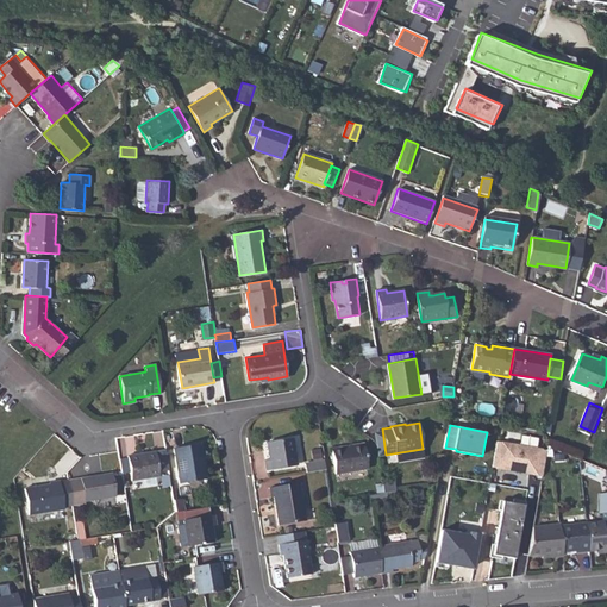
[(270,458),(266,460),(268,470),(298,464),(293,438),(268,443),(270,458)]
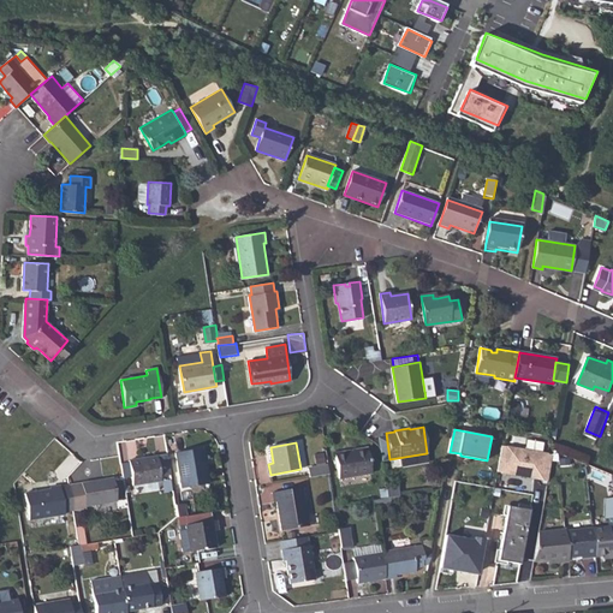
[(555,454),(504,446),(500,472),(551,481),(555,454)]
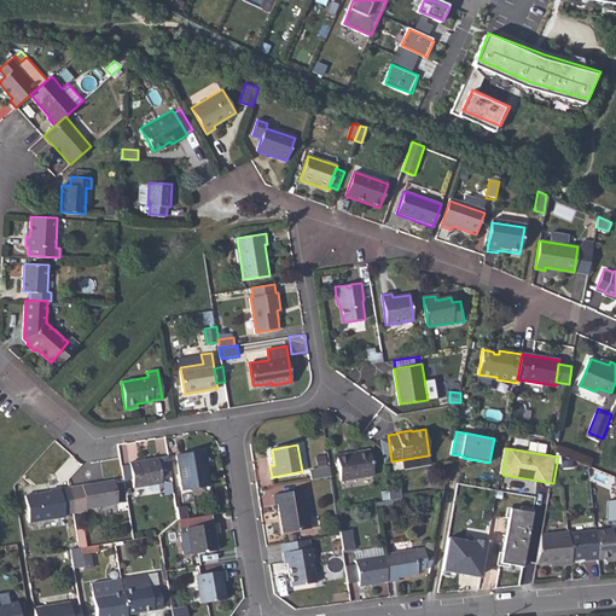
[(204,451),(176,455),(182,492),(209,487),(208,475),(207,475),(204,463),(205,463),(204,451)]
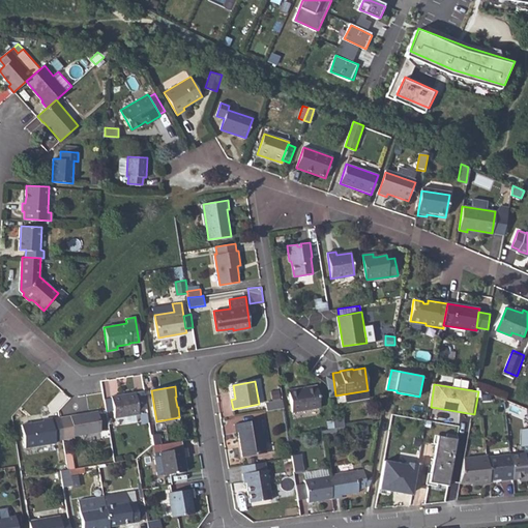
[(317,386),(289,391),(292,412),(320,407),(317,386)]
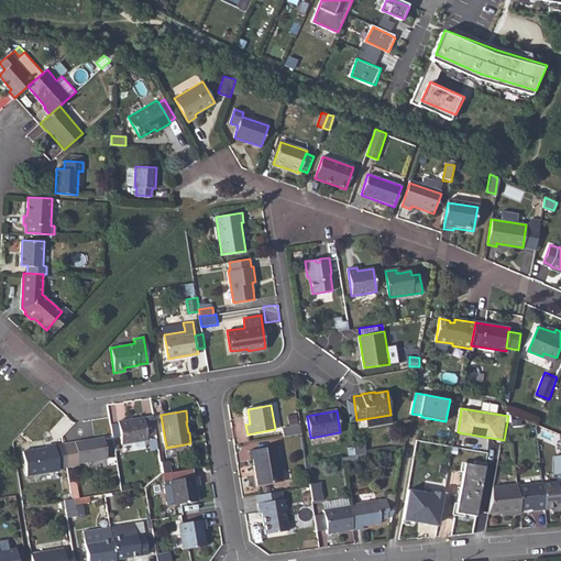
[(146,437),(144,421),(144,417),(118,421),(121,444),(147,440),(146,437)]
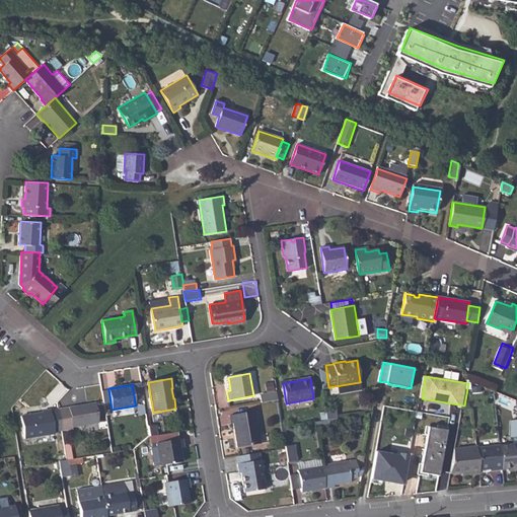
[(145,401),(143,386),(133,388),(135,402),(145,401)]
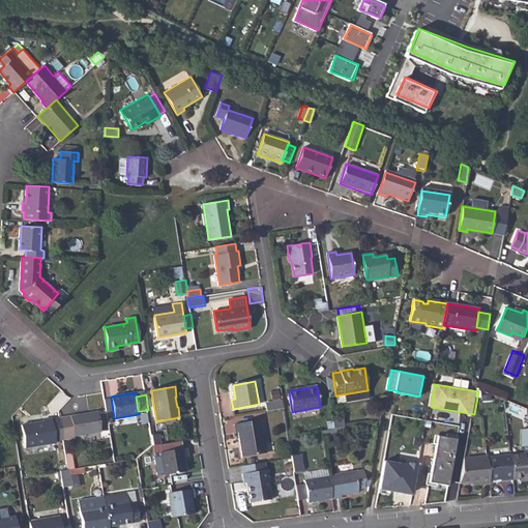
[(283,401),(265,403),(266,411),(284,408),(283,401)]
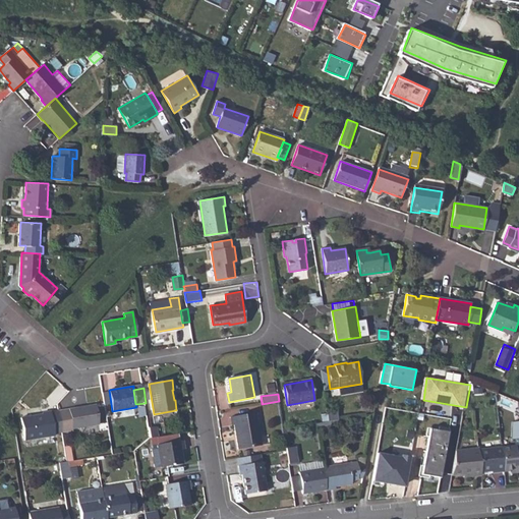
[(96,404),(59,410),(59,411),(62,431),(73,430),(72,428),(100,424),(96,404)]
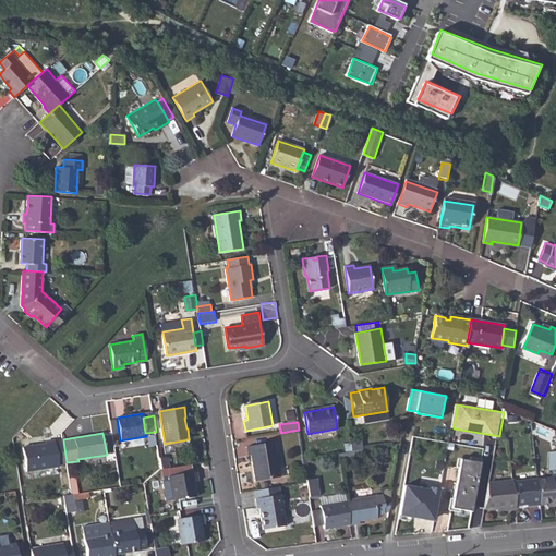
[(67,462),(63,440),(55,442),(55,440),(46,442),(46,444),(23,448),(26,472),(59,467),(59,463),(67,462)]
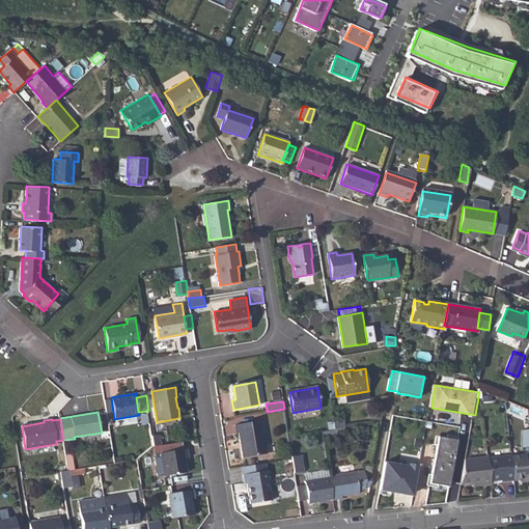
[(260,420),(235,424),(237,433),(239,433),(243,457),(266,453),(260,420)]
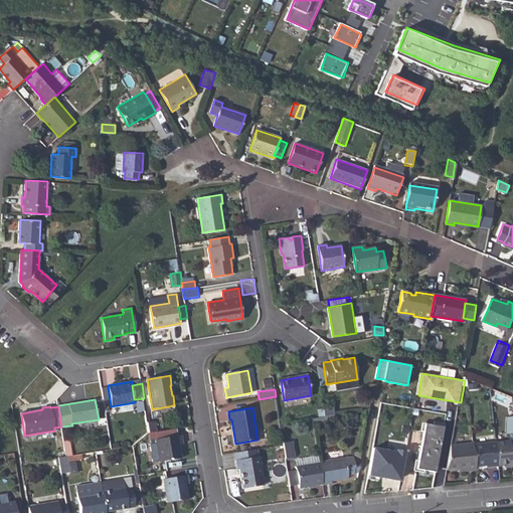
[(327,416),(333,415),(333,407),(323,409),(324,417),(327,416)]
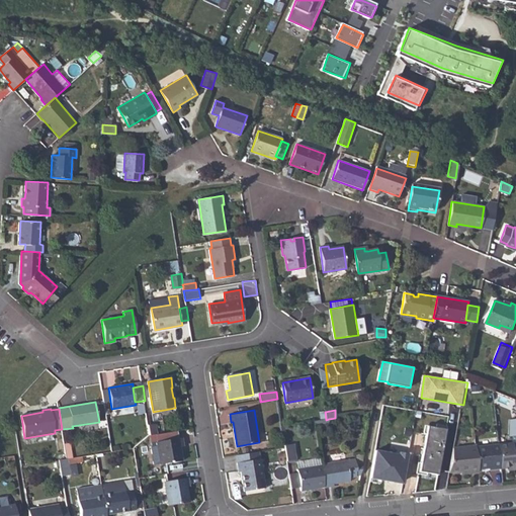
[(439,475),(448,426),(438,424),(438,427),(426,424),(425,432),(428,433),(422,462),(419,461),(417,474),(427,476),(428,473),(439,475)]
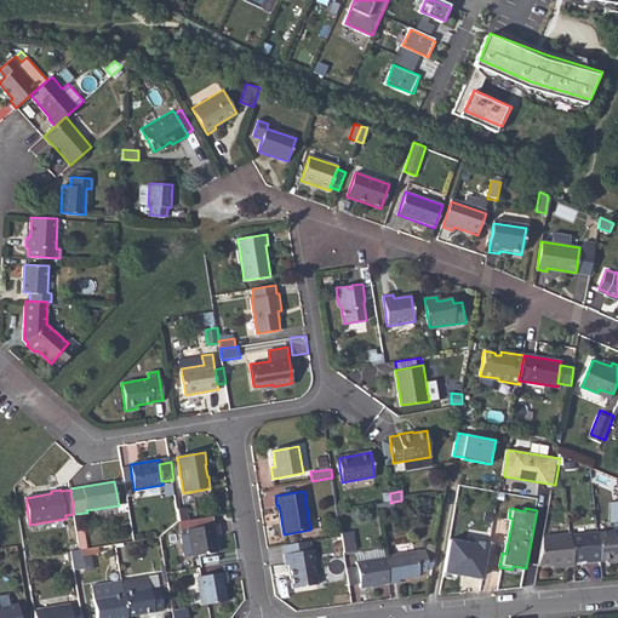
[(217,525),(187,530),(190,558),(217,553),(215,536),(218,536),(217,525)]
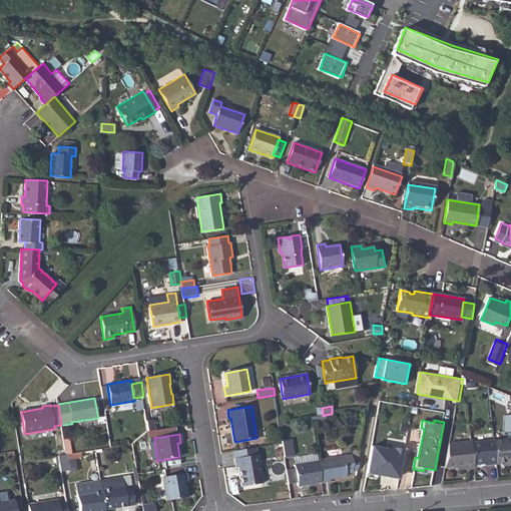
[(290,438),(282,439),(282,443),(284,455),(292,454),(290,440),(290,438)]
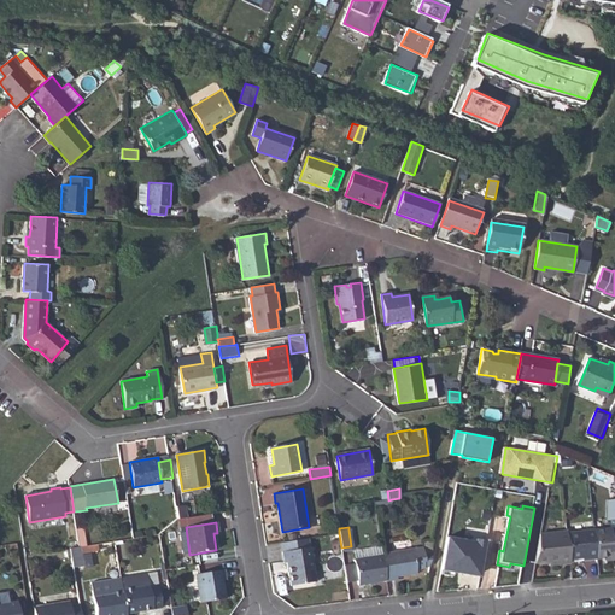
[(614,528),(596,529),(599,556),(608,556),(614,555),(614,528)]
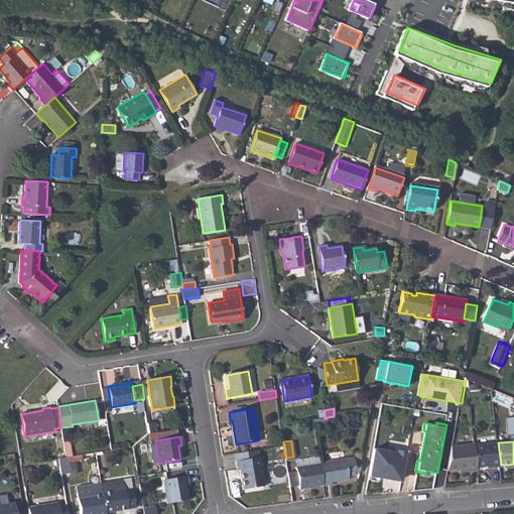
[(453,445),(448,469),(459,468),(459,471),(478,469),(477,467),(476,445),(476,442),(453,445)]
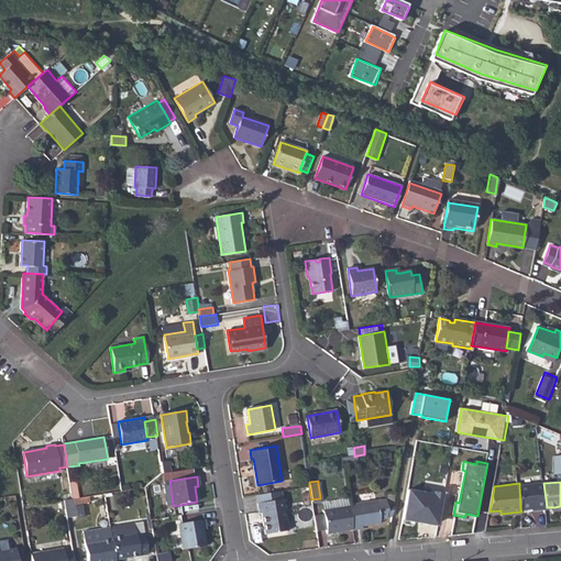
[(543,483),(519,486),(520,509),(532,508),(537,508),(537,510),(547,509),(547,507),(543,483)]
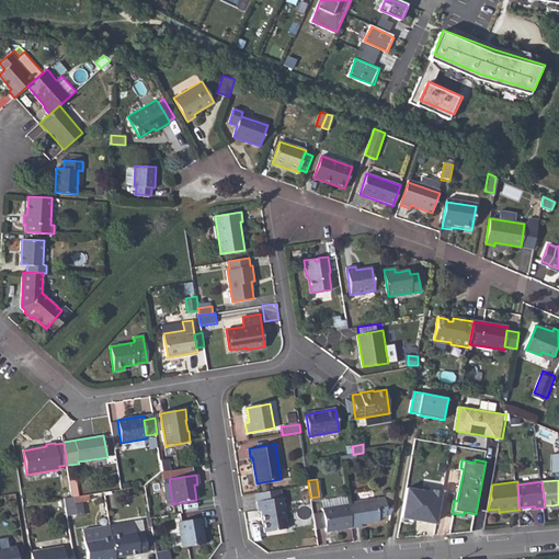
[(433,491),(409,487),(402,521),(407,521),(407,516),(429,521),(429,518),(438,521),(444,490),(434,489),(433,491)]
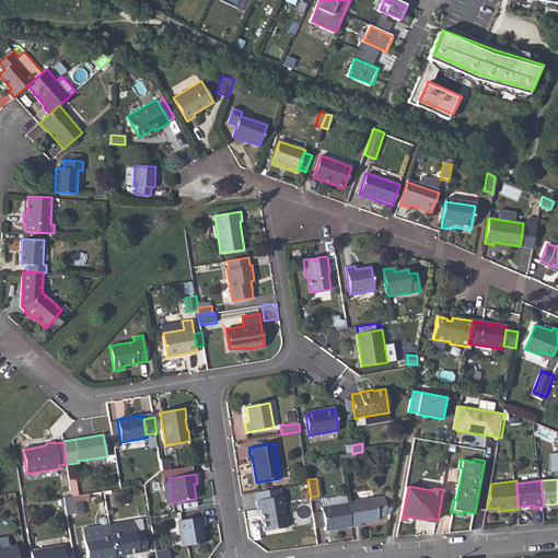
[(73,496),(64,498),(66,515),(76,513),(73,496)]
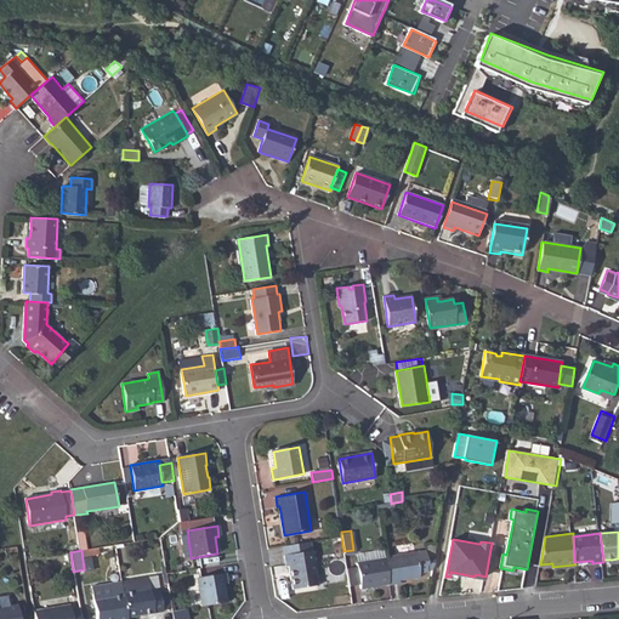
[(312,551),(284,556),(287,567),(289,566),(293,589),(318,585),(312,551)]
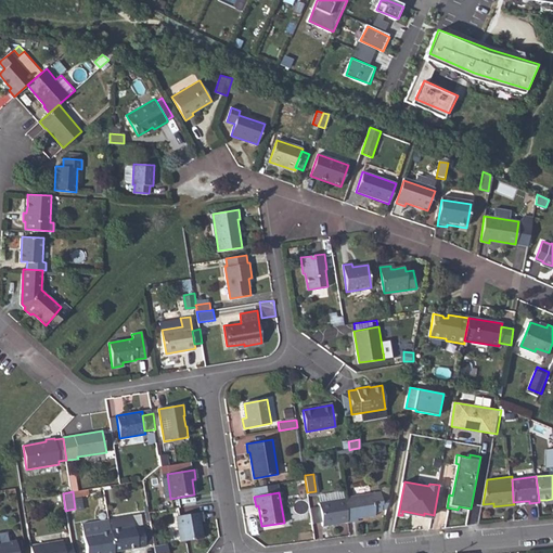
[(378,492),(344,498),(347,521),(357,519),(356,517),(374,514),(374,511),(381,510),(378,497),(378,492)]
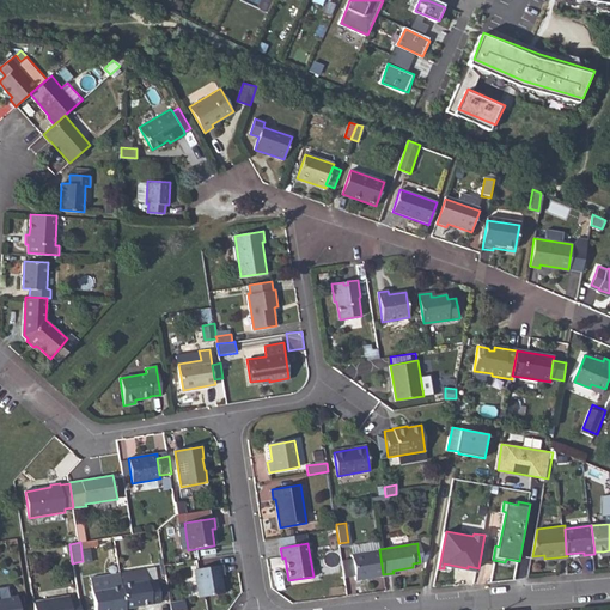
[(431,547),(418,548),(420,562),(428,561),(431,547)]
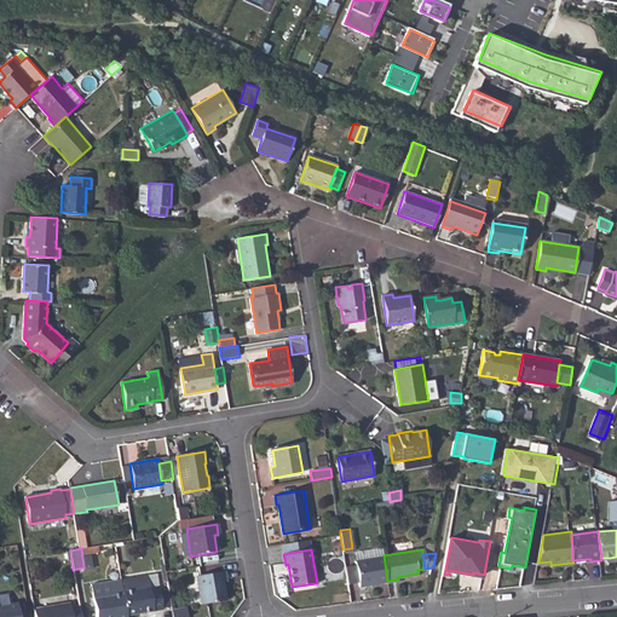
[(387,581),(384,555),(356,559),(359,584),(387,581)]
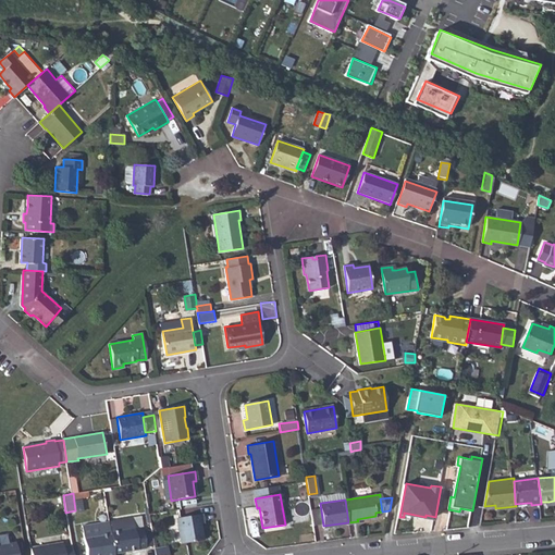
[(202,515),(176,519),(181,544),(204,540),(201,523),(204,523),(202,515)]
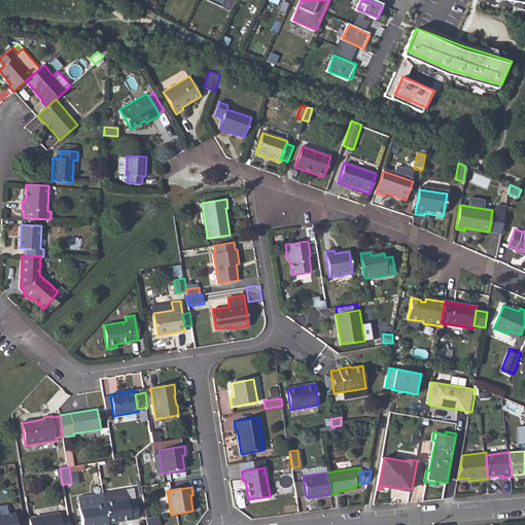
[(104,503),(107,523),(137,519),(137,517),(135,502),(135,501),(128,502),(127,499),(126,490),(102,493),(104,503)]
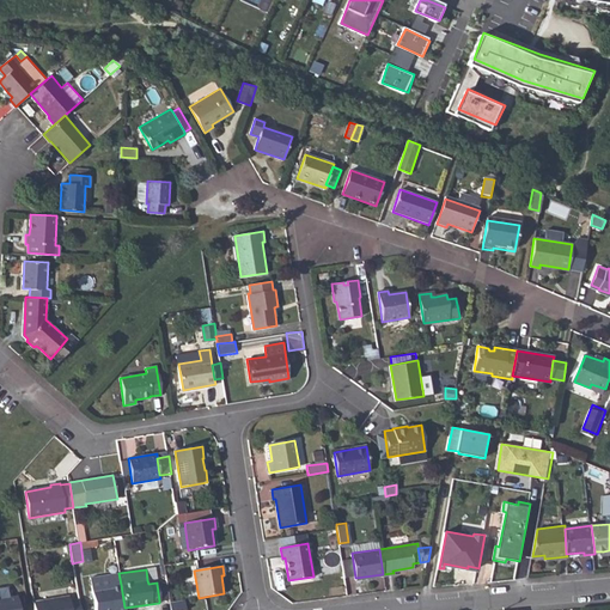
[(165,583),(157,584),(159,601),(168,599),(165,583)]
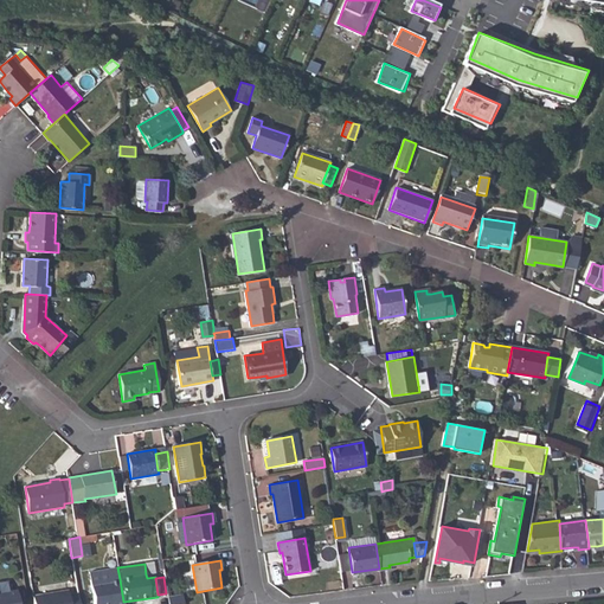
[(94,603),(122,603),(123,602),(120,579),(91,584),(94,603)]
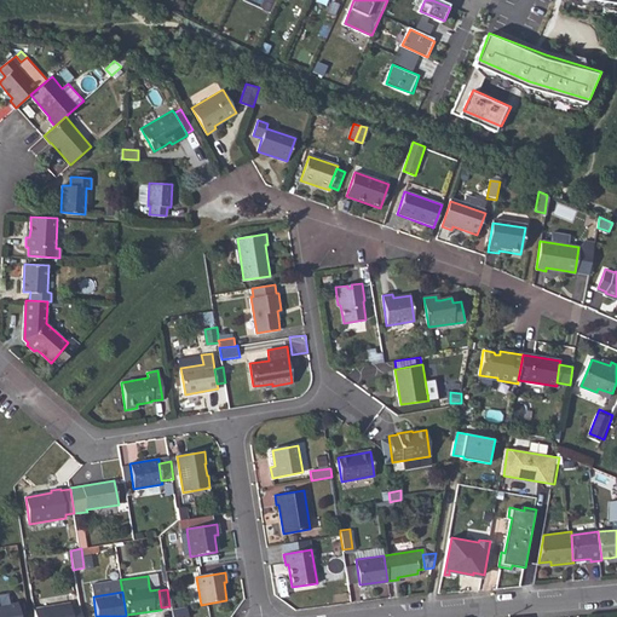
[(0,616),(18,616),(17,601),(9,603),(7,593),(0,593),(0,616)]
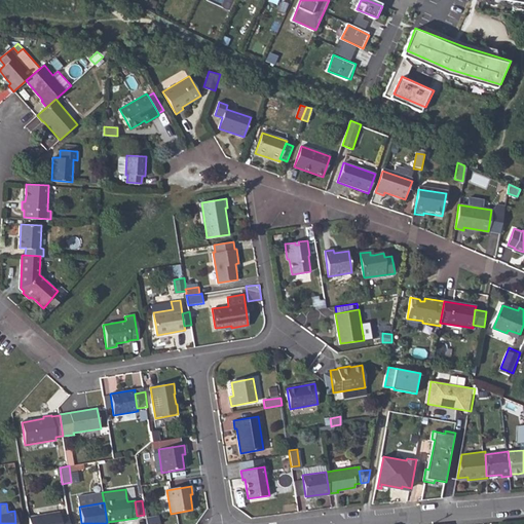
[(59,512),(28,516),(29,523),(68,523),(67,514),(60,515),(59,512)]
